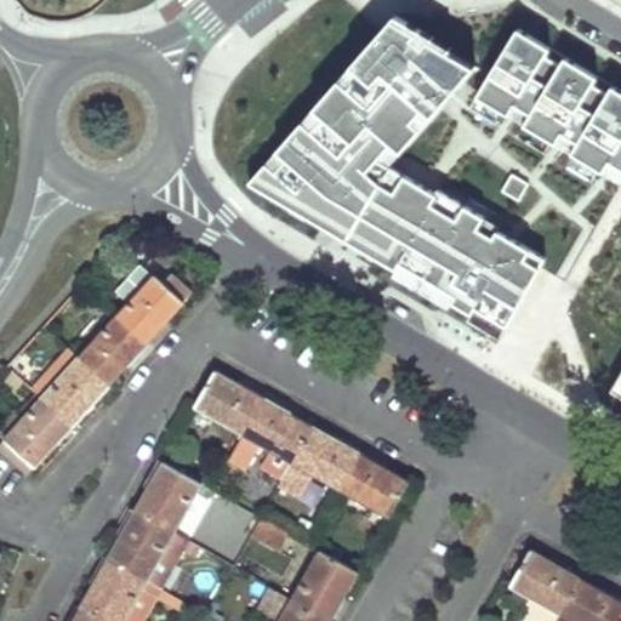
[(324,226),(520,330),(554,274),(530,260),(536,249),(505,227),(500,237),(485,227),(494,216),(476,205),(468,218),(443,204),(446,193),(416,176),(408,191),(389,184),(375,169),(397,140),(411,153),(429,130),(419,120),(433,102),(448,114),(489,63),(412,13),(387,40),(248,184),(324,226)]
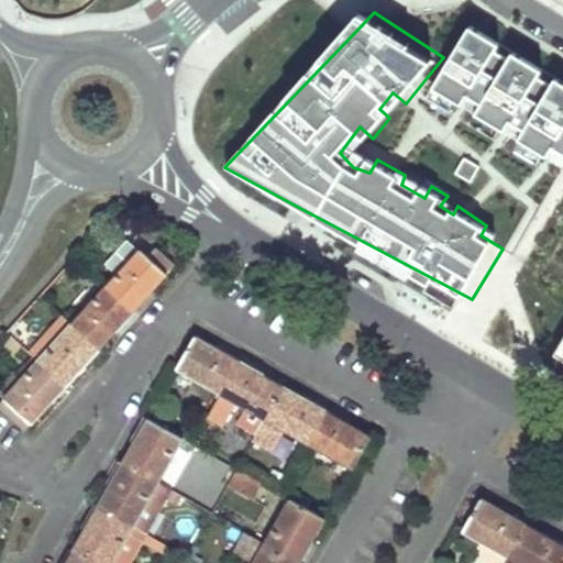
[(562,85),(466,26),(435,78),(545,144),(549,139),(562,146),(562,85)]
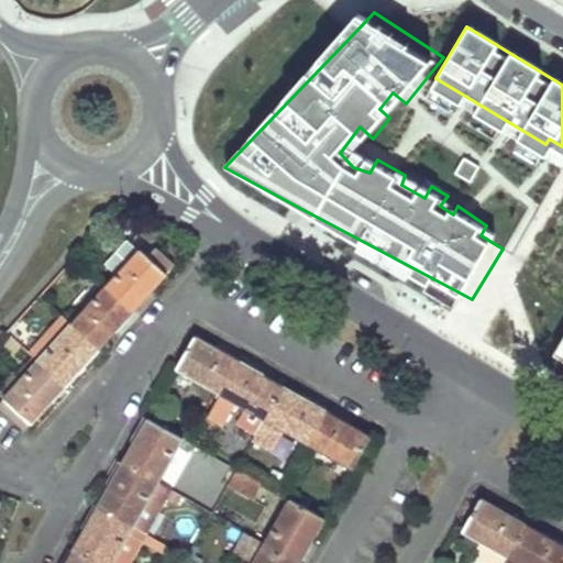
[(111,284),(142,252),(135,247),(106,278),(111,284)]
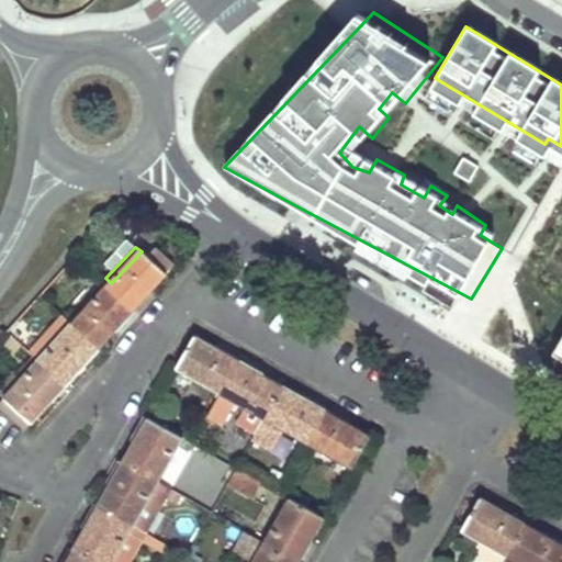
[(111,283),(107,289),(130,310),(148,290),(150,291),(166,273),(172,281),(180,272),(160,255),(153,262),(142,251),(111,283)]
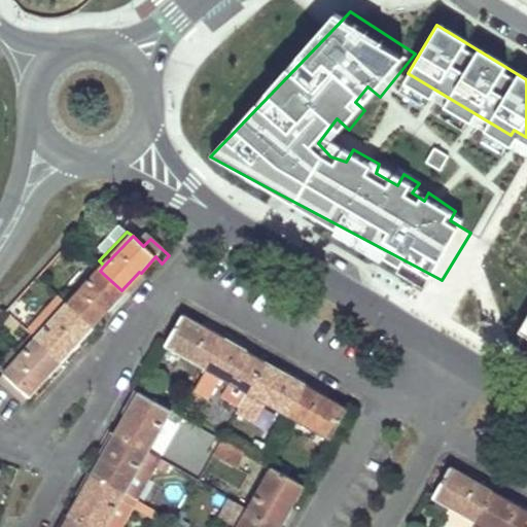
[(100,271),(69,305),(93,327),(107,311),(105,308),(121,290),(100,271)]
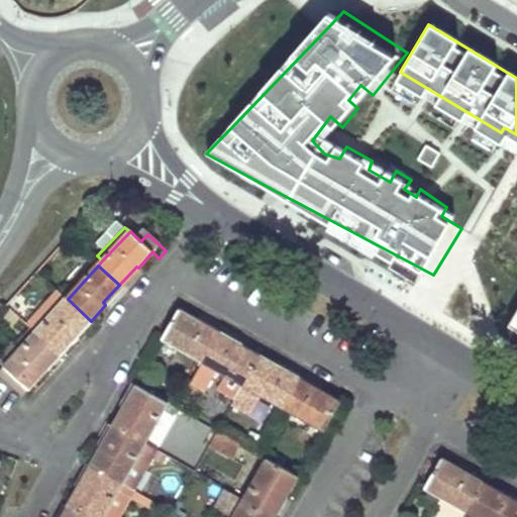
[(91,321),(68,299),(36,333),(58,352),(74,334),(76,336),(91,321)]
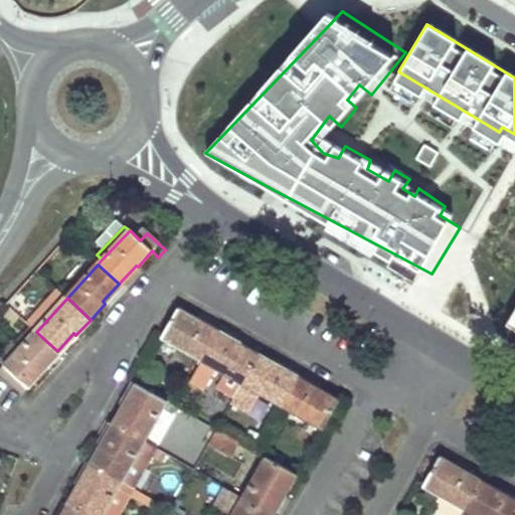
[(161,337),(202,360),(217,333),(196,321),(197,320),(197,319),(178,308),(161,337)]
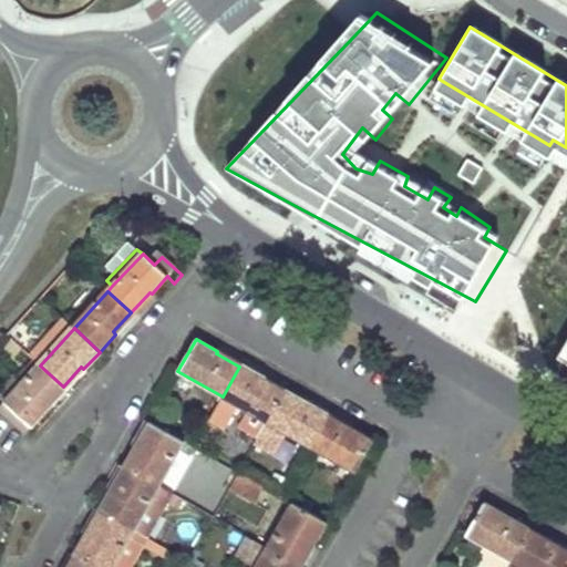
[(44,406),(63,387),(40,366),(6,402),(31,426),(47,410),(48,410),(44,406)]
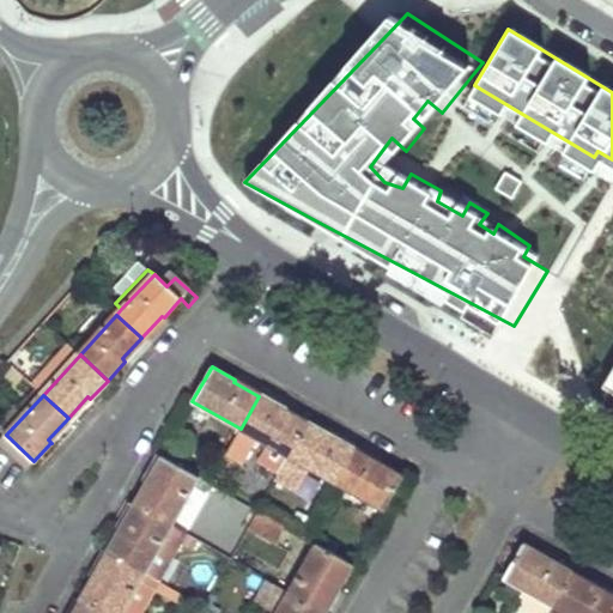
[(256,438),(289,456),(309,422),(286,408),(284,411),(259,396),(241,429),(226,455),(243,463),(256,438)]
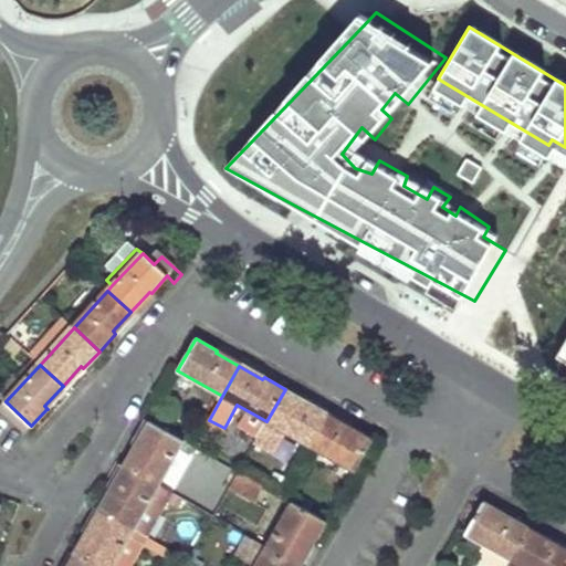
[(285,389),(266,421),(310,446),(326,416),(303,402),(304,399),(285,389)]
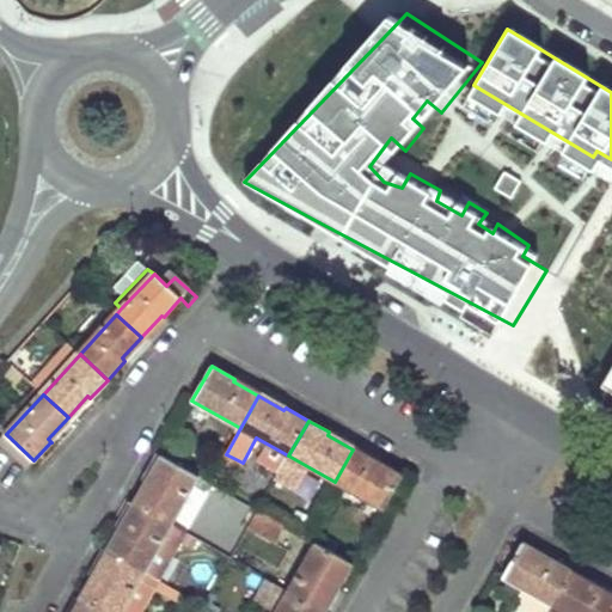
[(379,464),(353,450),(335,482),(383,508),(403,473),(380,461),(379,464)]
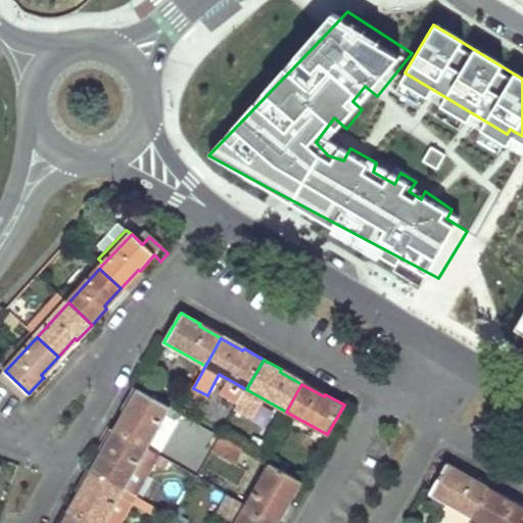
[(114,431),(116,432),(147,449),(165,417),(175,422),(180,414),(140,391),(128,412),(127,411),(114,431)]
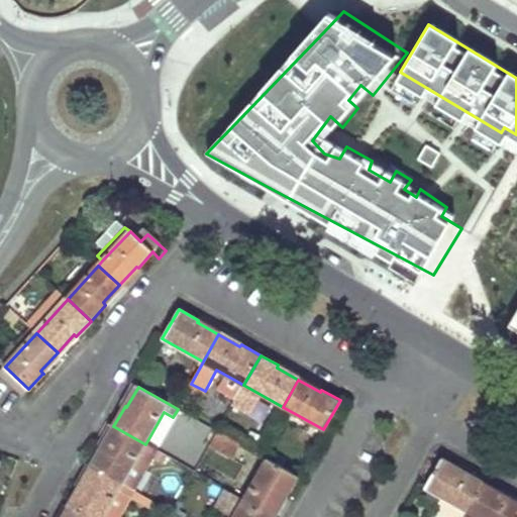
[(145,444),(115,427),(104,448),(102,447),(91,467),(92,468),(122,485),(141,451),(152,456),(157,450),(145,444)]
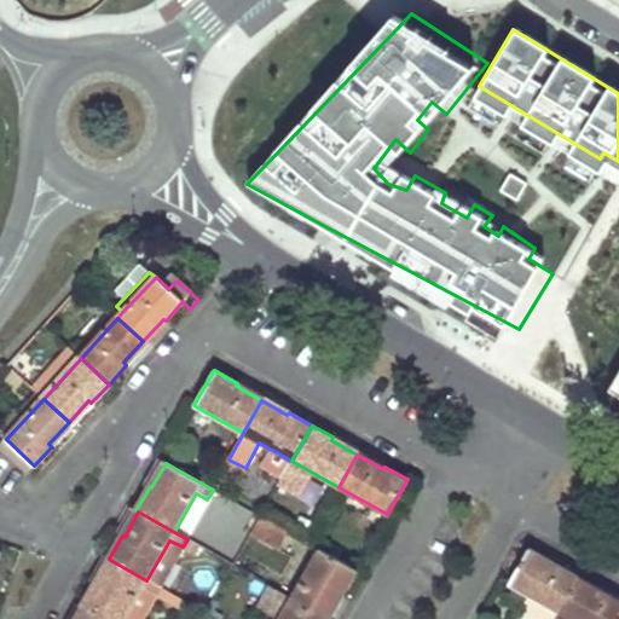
[(260,516),(250,536),(279,553),(290,533),(260,516)]
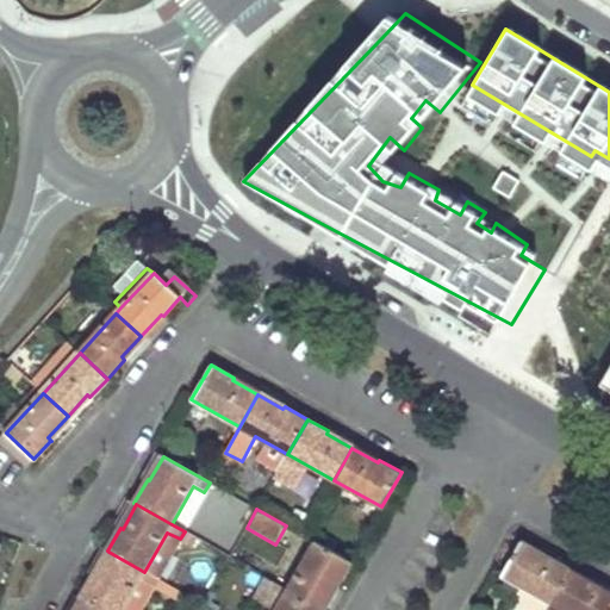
[(315,541),(287,590),(323,609),(336,585),(338,586),(353,562),(315,541)]
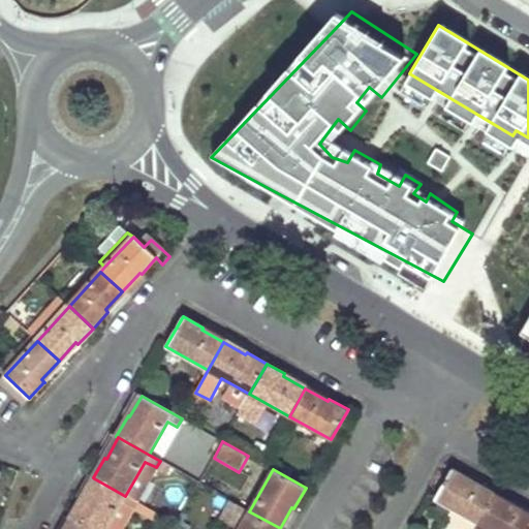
[(453,507),(477,522),(492,495),(471,483),(473,480),(453,469),(436,498),(453,507)]
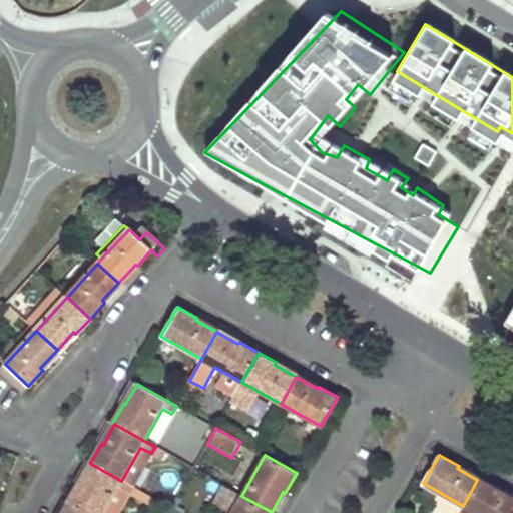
[(67,503),(70,504),(85,512),(103,512),(117,488),(121,481),(91,464),(79,487),(77,486),(67,503)]
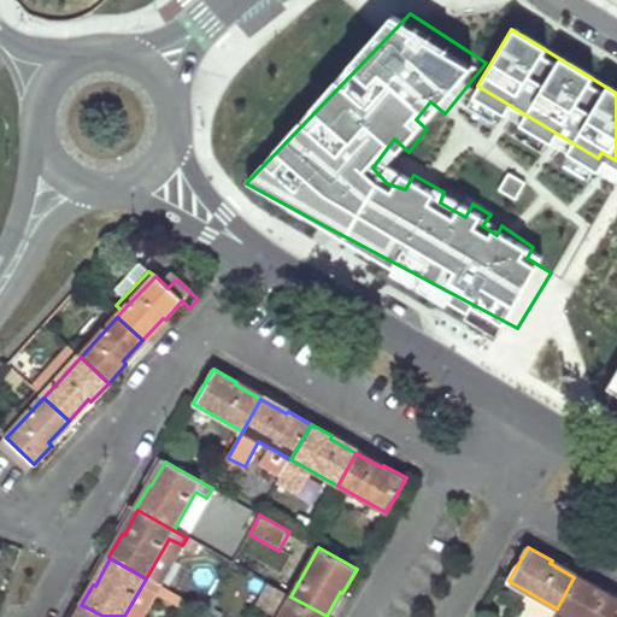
[(570,616),(615,616),(616,613),(616,601),(599,591),(600,588),(576,574),(574,577),(557,609),(570,616)]
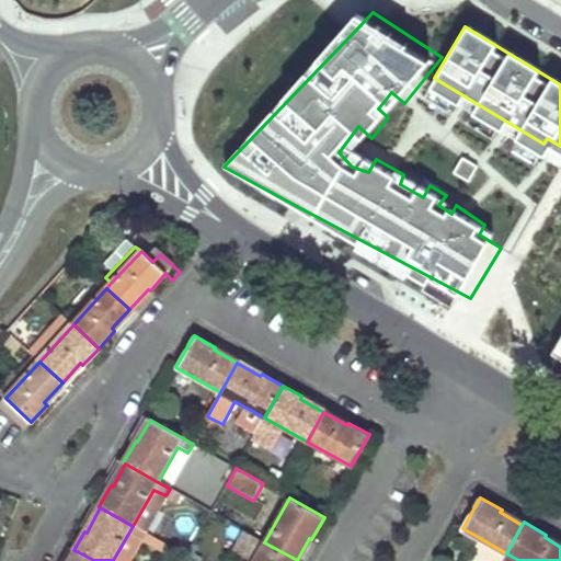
[(147,534),(133,526),(128,534),(113,560),(132,560),(142,542),(167,556),(171,547),(147,534)]
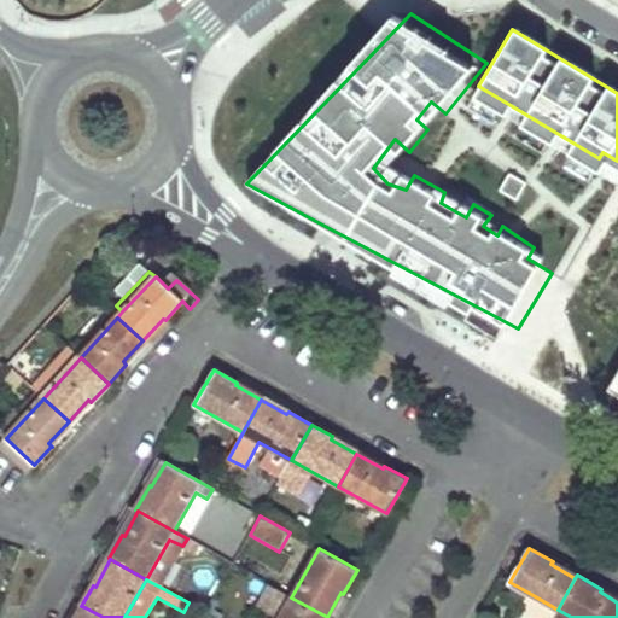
[(552,617),(558,610),(529,593),(517,612),(526,617),(552,617)]
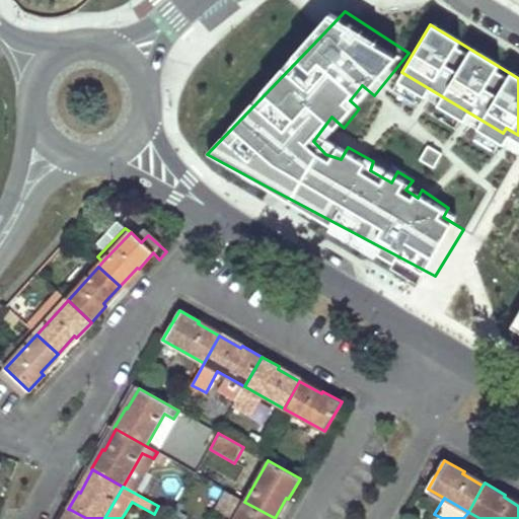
[(244,502),(234,518),(275,518),(244,502)]
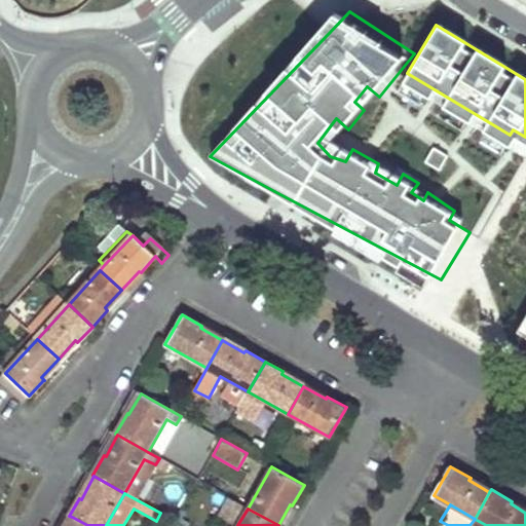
[(87,525),(72,517),(66,525),(87,525)]
